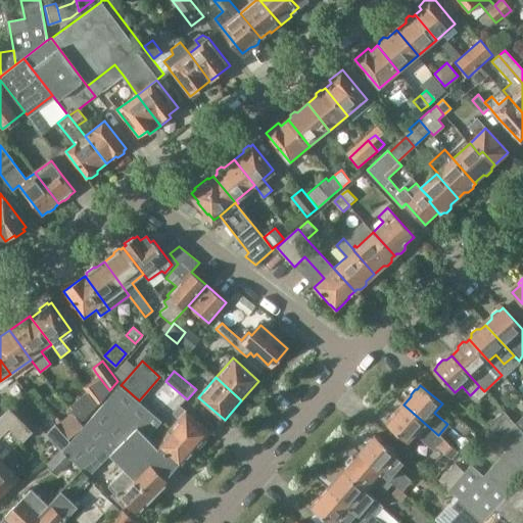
[(156,446),(148,438),(162,423),(139,400),(123,386),(85,428),(63,453),(72,460),(73,460),(82,469),(90,477),(111,455),(126,469),(153,496),(169,481),(178,470),(168,460),(170,458),(156,446)]
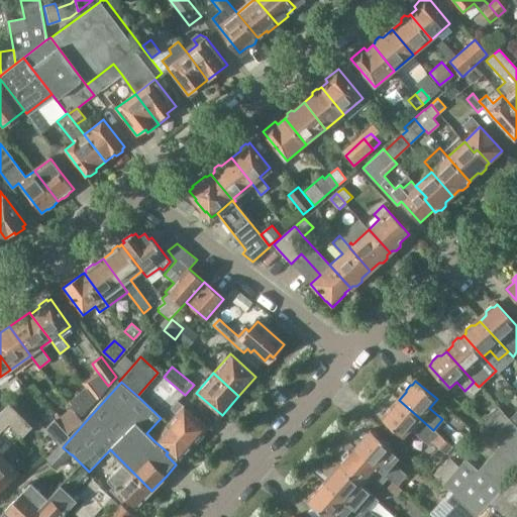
[(102,393),(94,382),(86,388),(96,400),(102,393)]
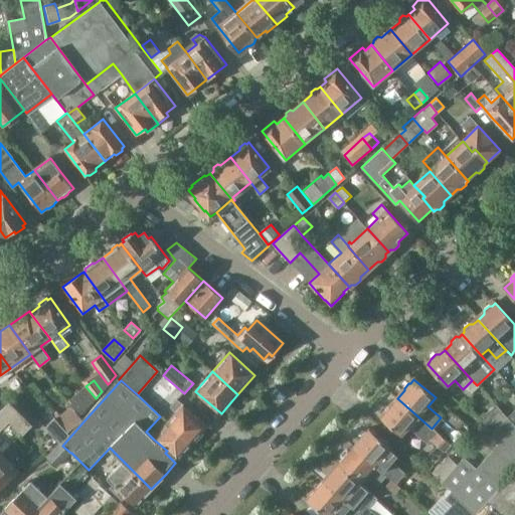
[(79,416),(95,398),(84,386),(66,400),(79,416)]
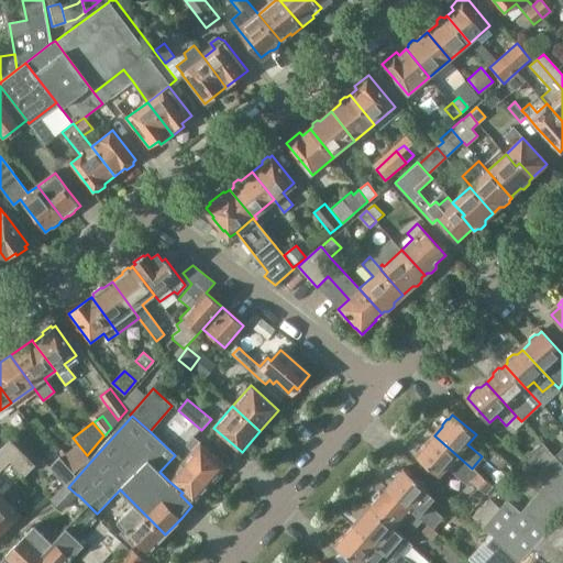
[(21,477),(33,465),(40,459),(17,435),(0,451),(0,470),(11,459),(15,463),(11,467),(21,477)]
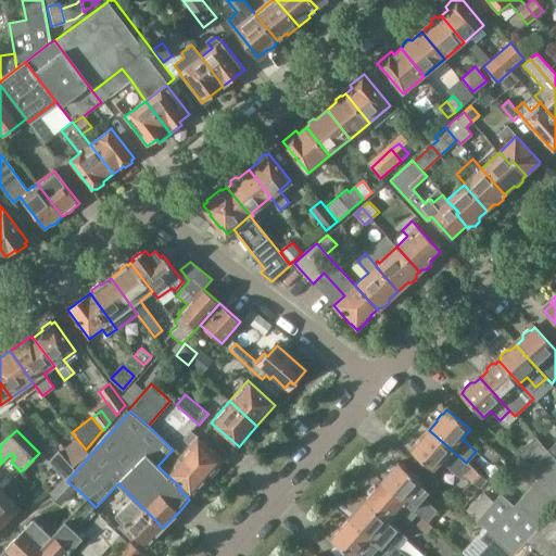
[(487,480),(466,463),(429,430),(421,439),(419,439),(415,443),(415,446),(411,451),(434,470),(441,463),(459,479),(464,475),(480,488),(487,480)]
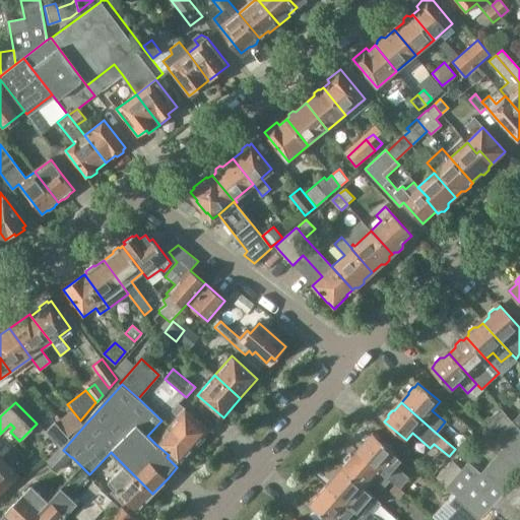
[(172,410),(178,416),(170,426),(194,448),(209,430),(185,407),(185,408),(179,403),(172,410)]
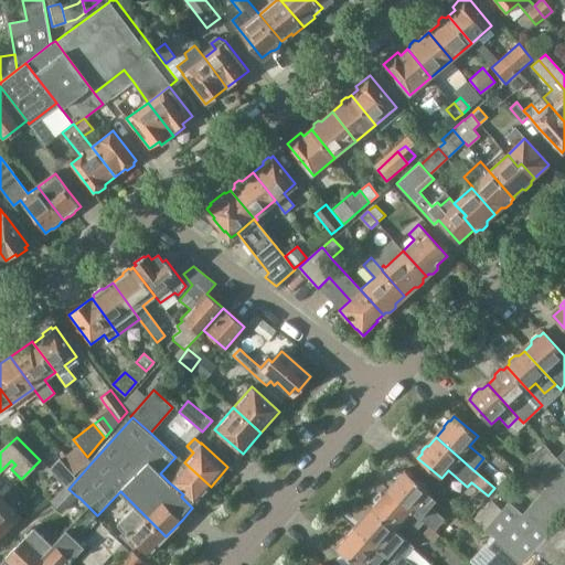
[(533,468),(548,450),(550,449),(543,443),(525,461),(533,468)]
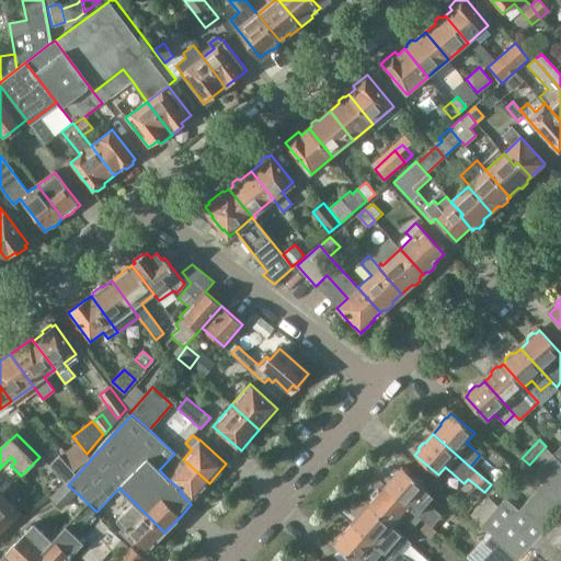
[(71,476),(91,459),(77,442),(65,451),(61,446),(54,454),(57,458),(71,476)]
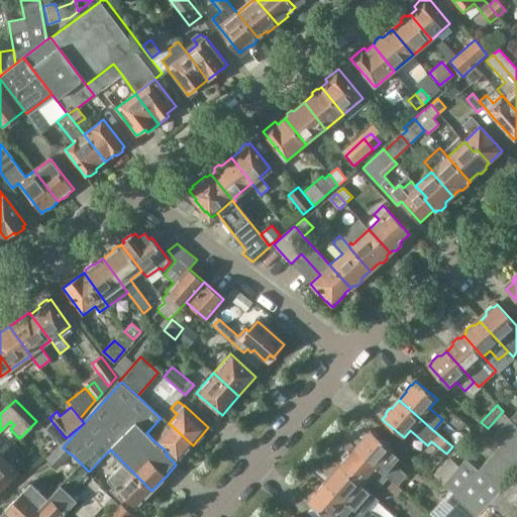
[(168,424),(161,418),(146,433),(154,441),(168,452),(166,454),(176,464),(186,454),(190,451),(191,447),(193,445),(169,423),(168,424)]
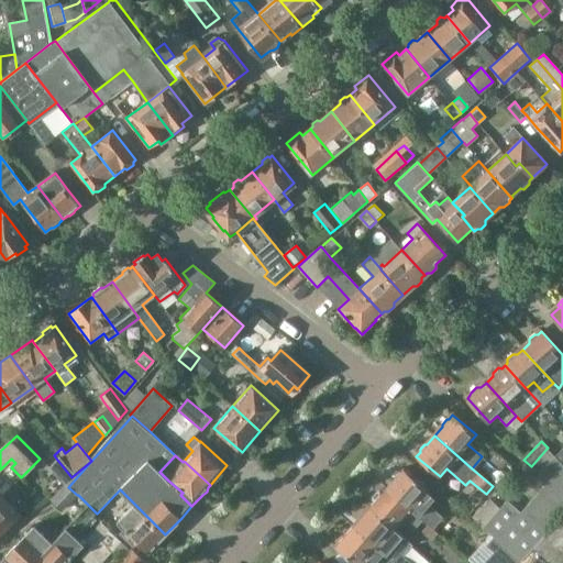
[(562,464),(558,460),(553,455),(538,473),(547,481),(562,495),(562,464)]
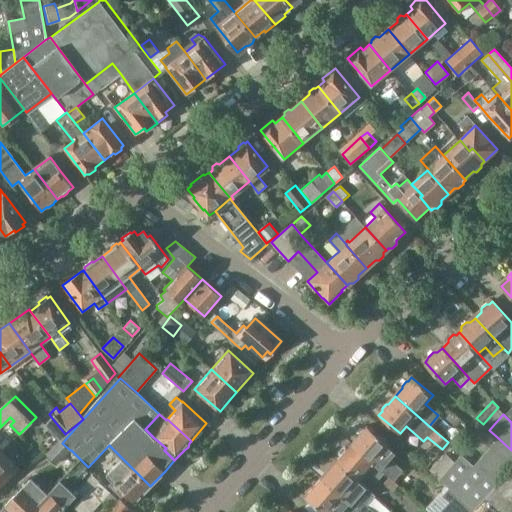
[(36,417),(30,423),(42,435),(48,429),(36,417)]
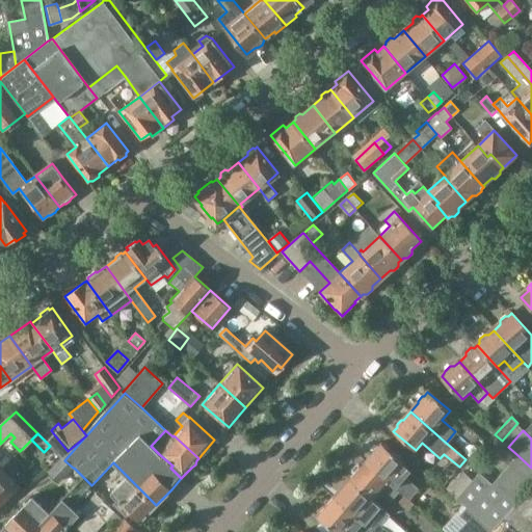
[(48,440),(61,456),(68,451),(54,434),(48,440)]
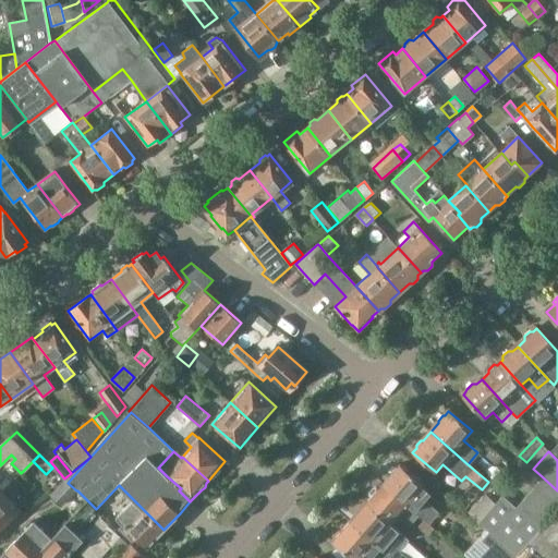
[(429,523),(438,512),(424,499),(431,492),(400,464),(383,483),(419,514),(425,519),(429,523)]
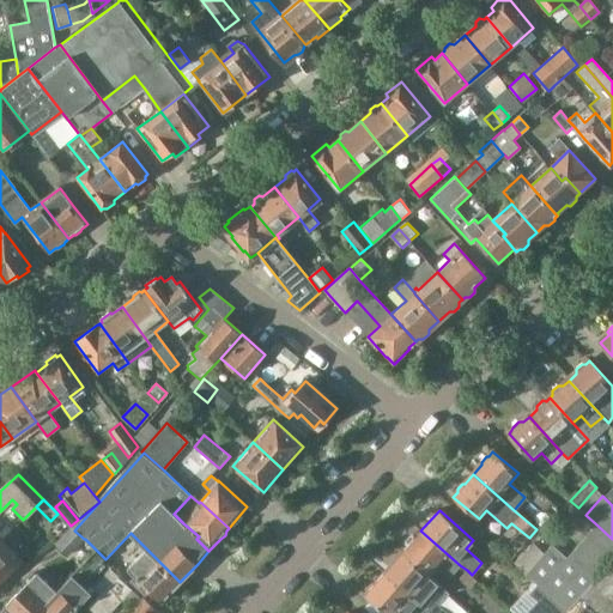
[(581,596),(594,581),(599,576),(595,572),(611,554),(612,556),(612,539),(595,523),(566,556),(552,544),(525,574),(539,586),(568,610),(581,596)]
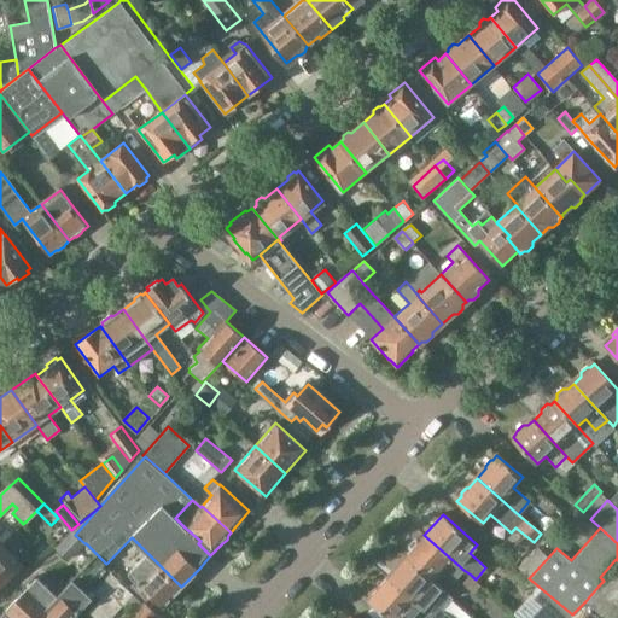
[(69,560),(85,543),(75,535),(73,532),(57,549),(69,560)]
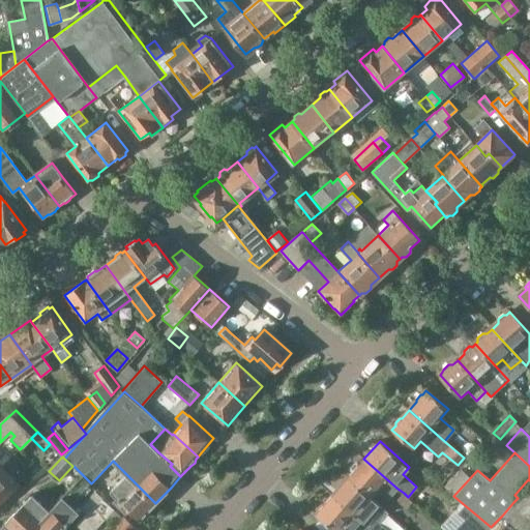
[(351,474),(348,477),(370,498),(377,490),(388,499),(398,489),(363,459),(357,466),(355,467),(352,471),(351,474)]
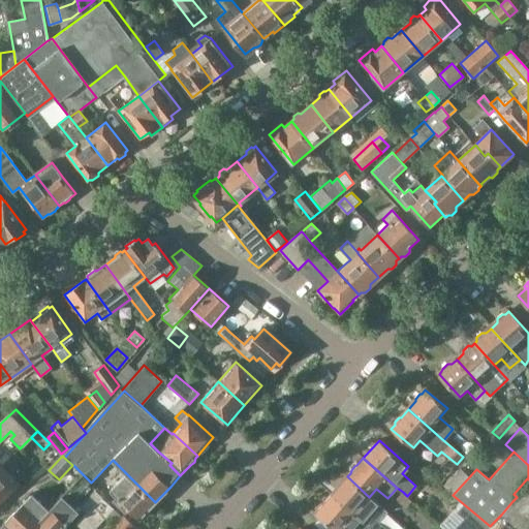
[(0,504),(21,484),(4,466),(0,470),(0,504)]
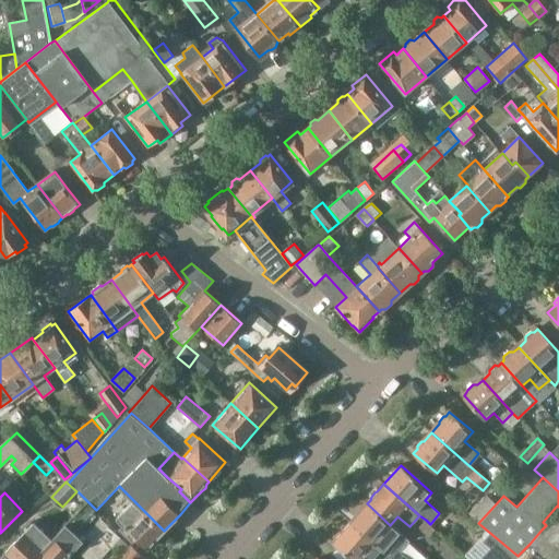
[(465,510),(476,498),(472,494),(460,506),(465,510)]
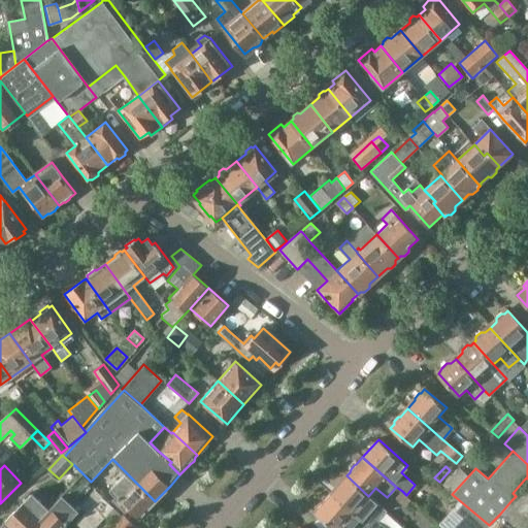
[(442,485),(452,494),(467,476),(458,468),(442,485)]
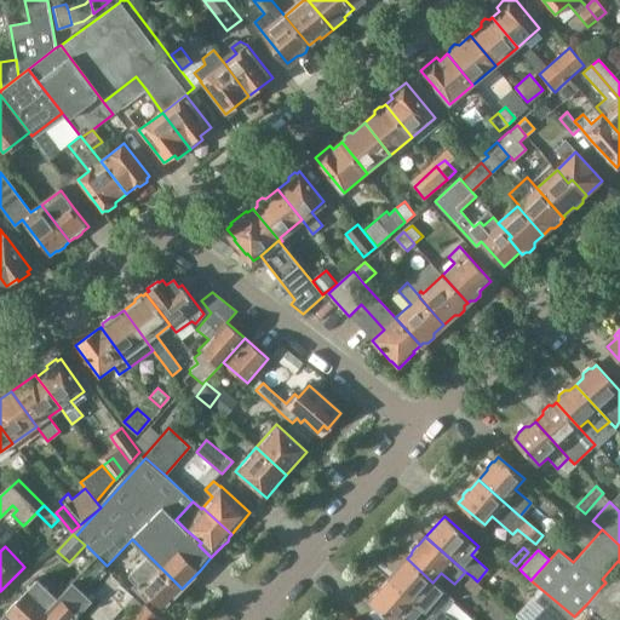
[(56,598),(35,619),(72,619),(92,600),(82,590),(107,566),(97,556),(74,580),(56,598)]
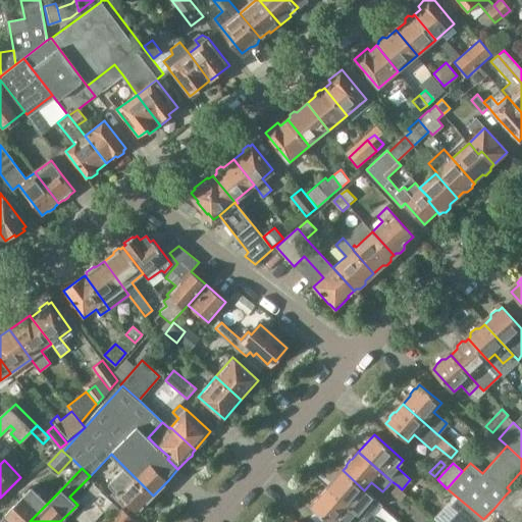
[(112,496),(122,505),(126,502),(137,512),(141,508),(146,506),(149,503),(151,499),(153,496),(125,468),(110,484),(116,490),(112,496)]
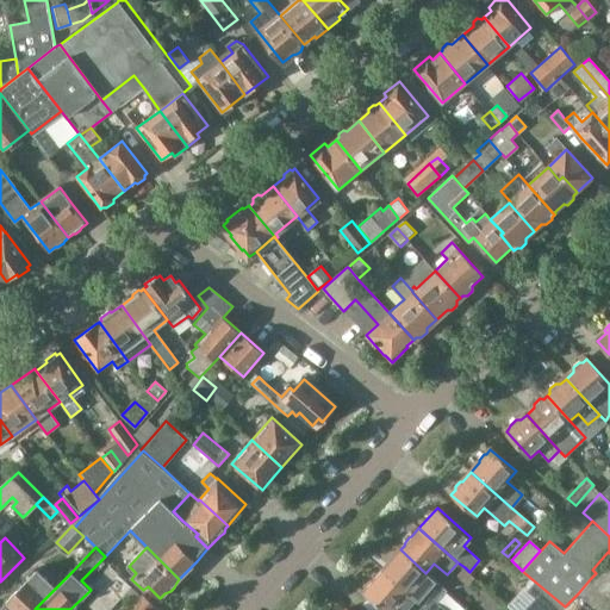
[(417,583),(425,573),(400,549),(397,553),(393,554),(390,559),(390,561),(381,570),(427,609),(447,609),(440,603),(440,602),(417,583)]
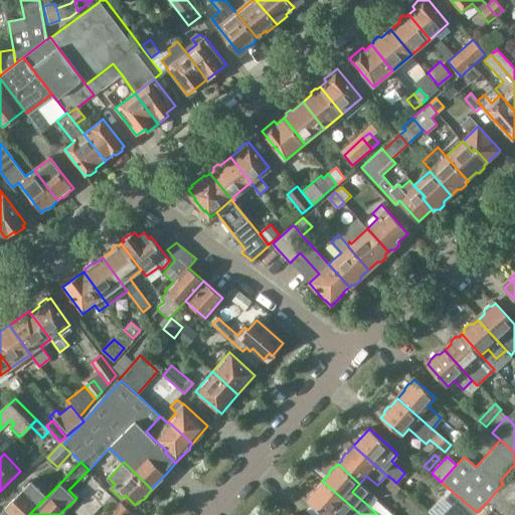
[(514,514),(514,478),(510,475),(503,484),(499,488),(488,501),(501,512),(502,511),(506,514),(514,514)]
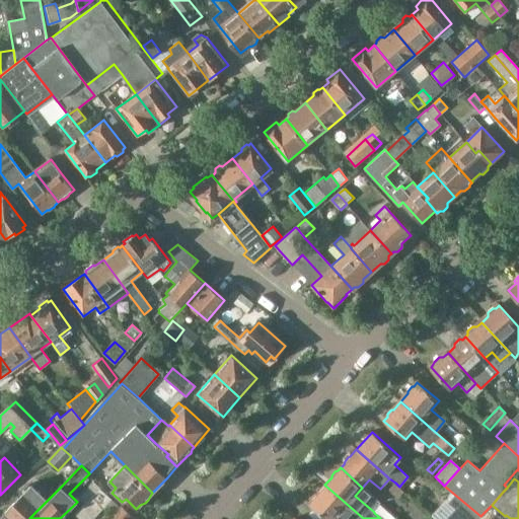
[(78,496),(85,503),(100,488),(92,480),(78,496)]
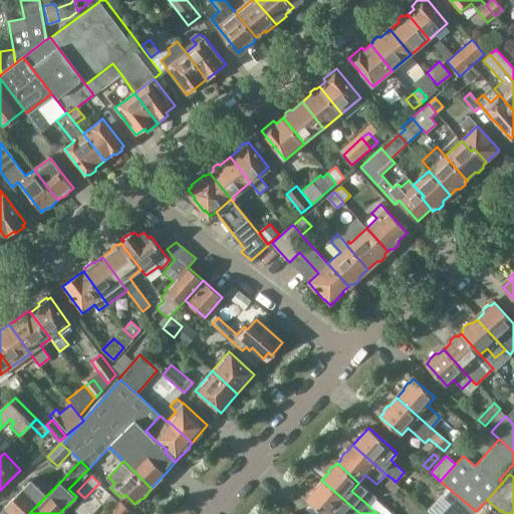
[(400,485),(396,482),(392,478),(386,485),(395,492),(400,485)]
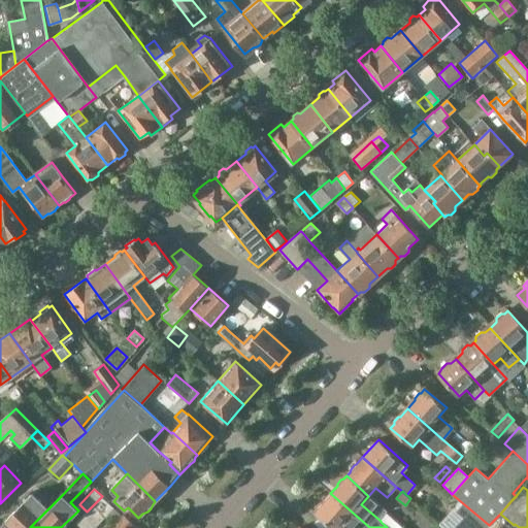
[(315,512),(324,520),(332,527),(369,527),(330,493),(315,512)]
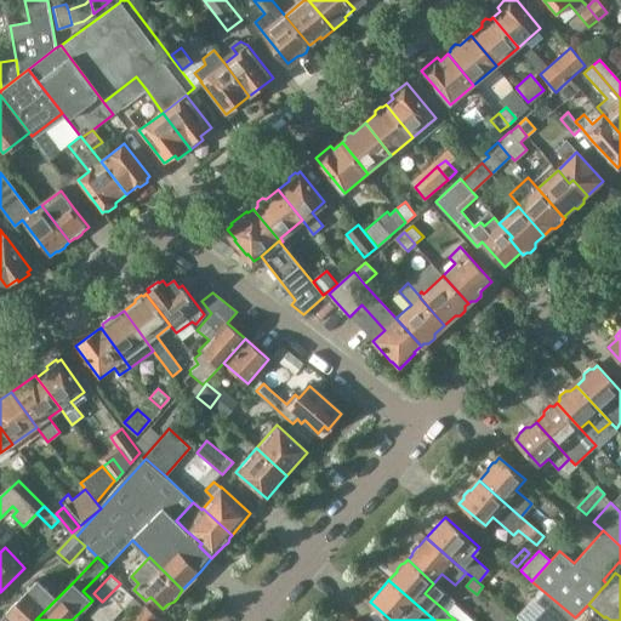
[(35,620),(56,599),(36,581),(5,615),(11,620),(10,620),(35,620)]
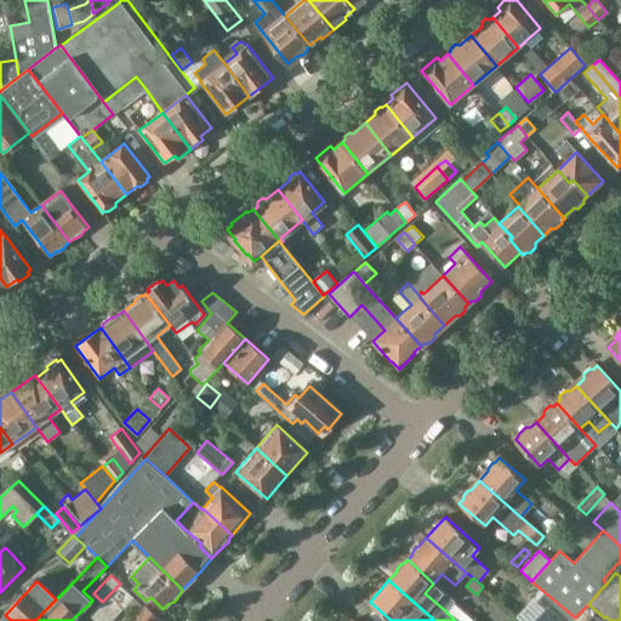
[(120,584),(102,602),(89,616),(95,620),(113,620),(135,598),(120,584)]
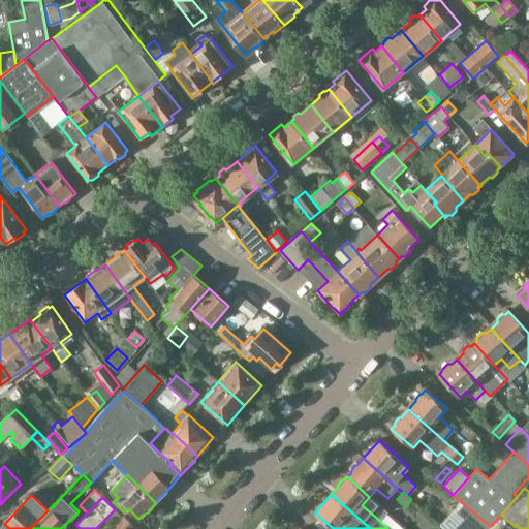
[(464,520),(455,528),(487,528),(490,526),(465,505),(457,514),(464,520)]
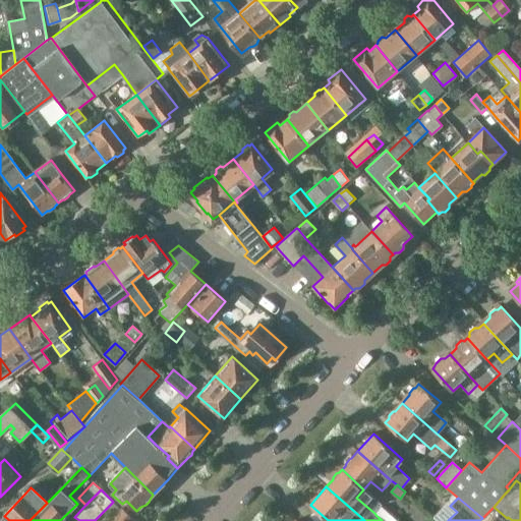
[(134,520),(121,509),(115,516),(110,520),(134,520)]
